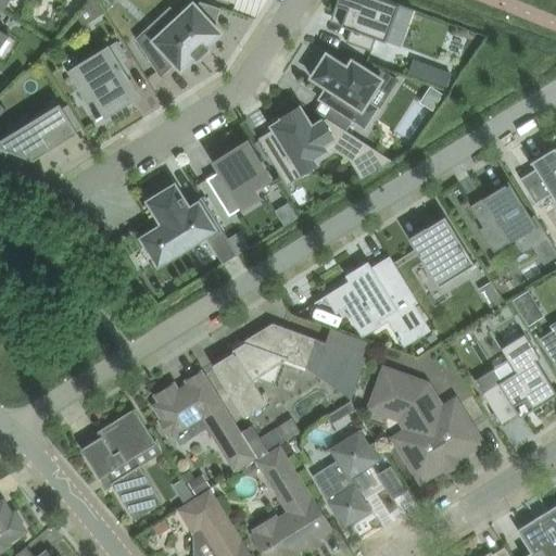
[(0,0),(0,10),(2,12),(10,0),(0,0)]
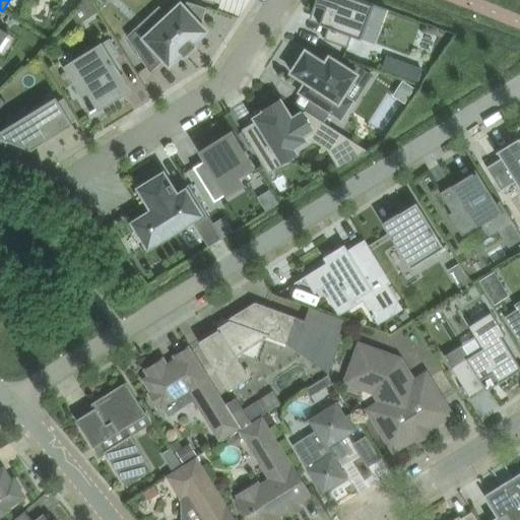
[(90,0),(86,0),(83,3),(91,16),(99,12),(90,0)]
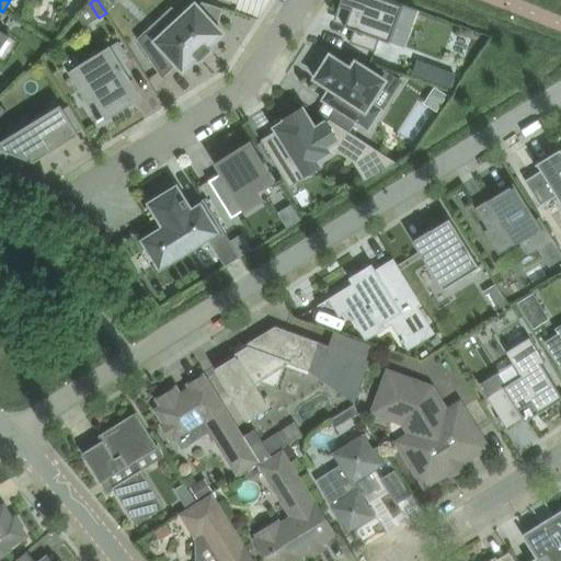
[(389,0),(341,0),(335,14),(348,19),(345,26),(354,30),(350,43),(375,52),(380,38),(390,43),(396,26),(410,32),(418,10),(403,6),(389,0)]
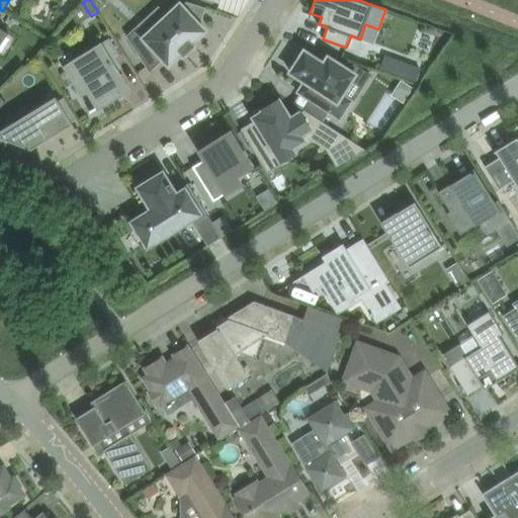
[(180,4),(147,34),(139,26),(132,33),(128,35),(127,36),(148,68),(150,71),(163,59),(169,65),(182,53),(184,56),(184,55),(191,49),(194,46),(192,42),(199,36),(205,30),(200,25),(205,8),(186,2),(182,6),(180,4)]
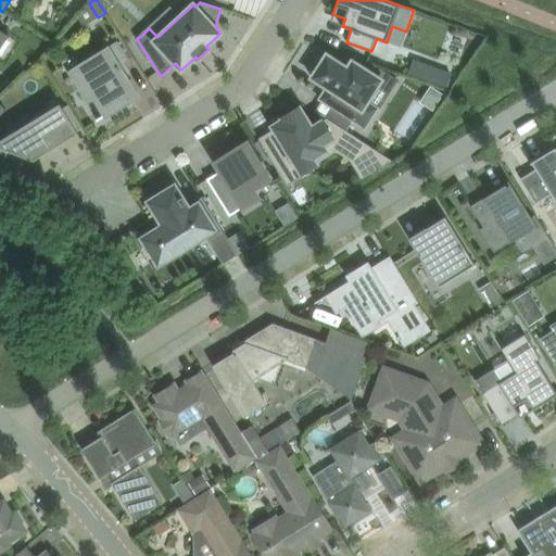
[(0,49),(10,35),(0,28),(0,19),(1,17),(0,16),(0,49)]
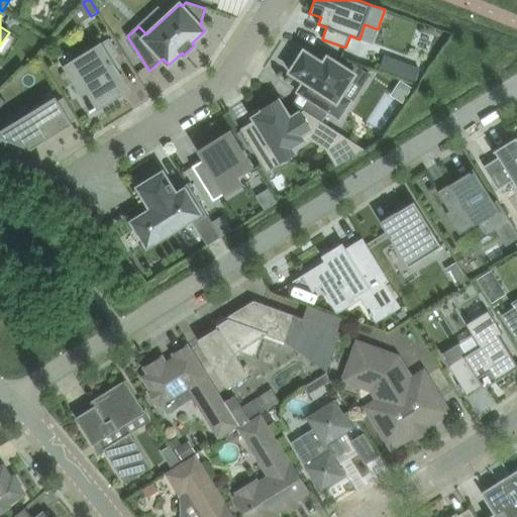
[(128,89),(111,61),(119,56),(109,39),(71,63),(81,79),(77,82),(85,94),(89,92),(98,108),(128,89)]
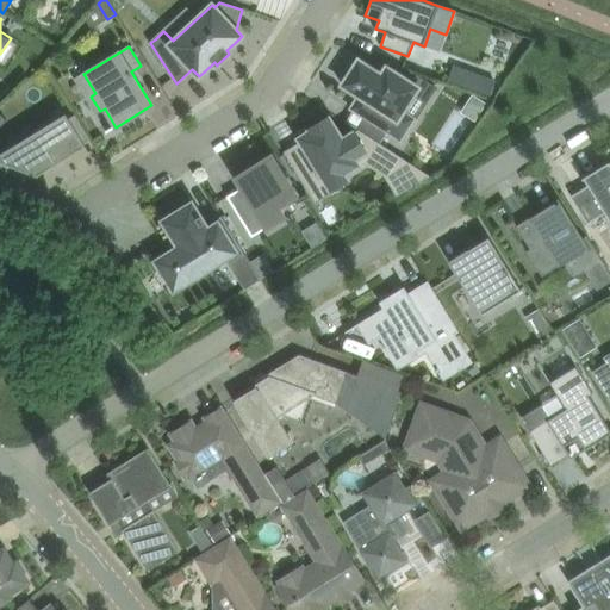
[(350,62),(342,78),(346,80),(342,85),(342,86),(360,97),(352,109),(400,141),(414,119),(403,113),(419,87),(393,70),(386,67),(386,68),(381,74),(359,60),(355,64),(350,62)]
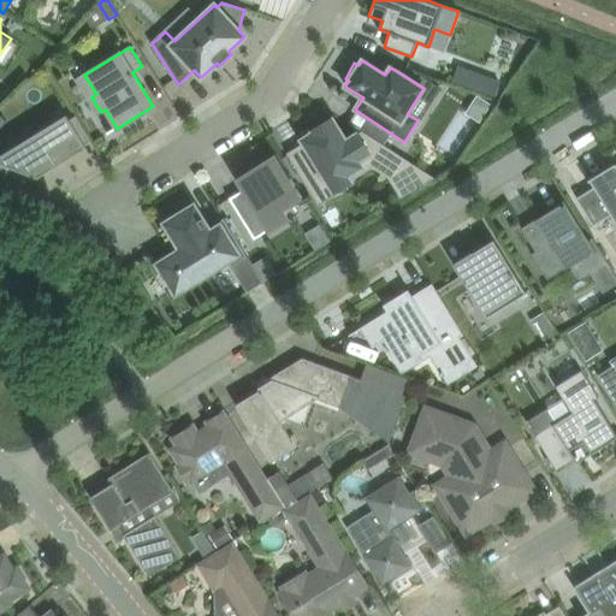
[(457,65),(452,81),(495,96),(501,81),(484,75),(481,80),(472,76),(473,71),(457,65)]
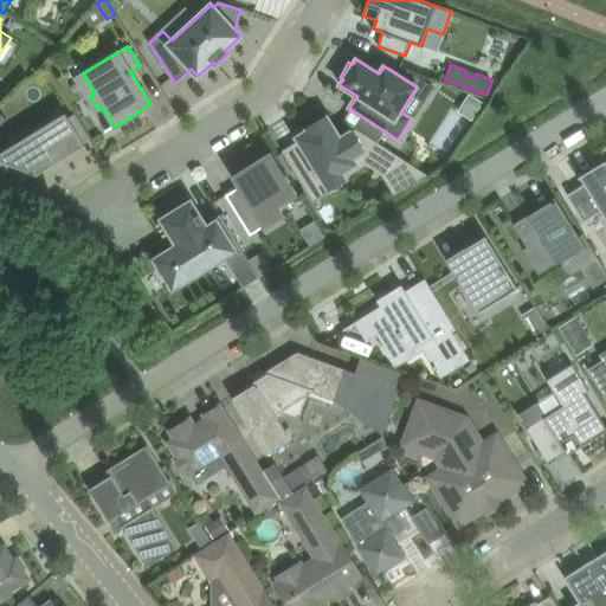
[(90,139),(75,114),(69,117),(65,113),(0,153),(0,174),(20,181),(33,174),(37,175),(85,146),(84,143),(90,139)]
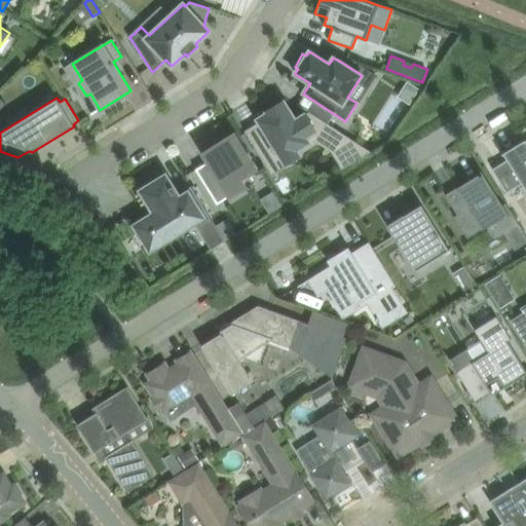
[(260,123),(247,132),(266,163),(279,155),(285,163),(286,164),(300,156),(299,154),(296,150),(317,137),(336,149),(350,141),(360,156),(361,157),(361,158),(371,152),(309,112),(308,112),(296,120),(295,120),(284,101),(283,102),(267,111),(268,113),(258,119),(260,123)]
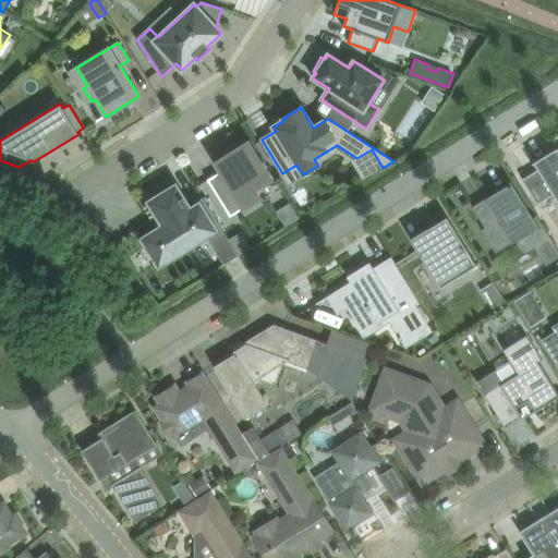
[(220,172),(207,180),(230,217),(259,199),(254,191),(270,180),(247,143),(215,164),(220,172)]
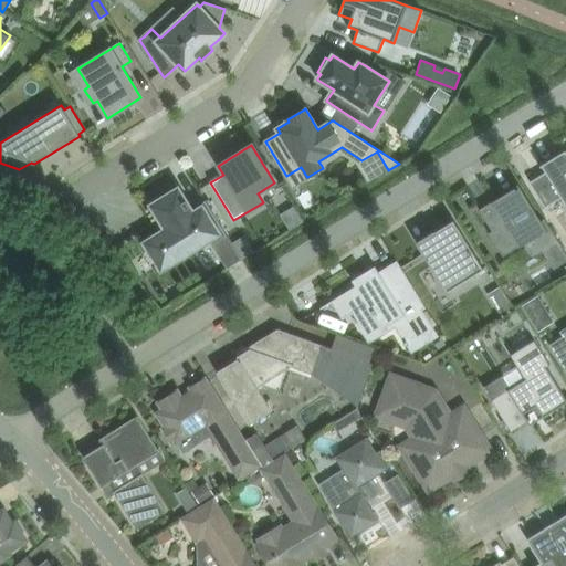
[(546,173),(530,182),(531,184),(532,184),(545,207),(546,208),(562,198),(564,197),(564,198),(565,200),(565,150),(542,165),(542,166),(543,166),(543,167),(543,168),(546,173)]
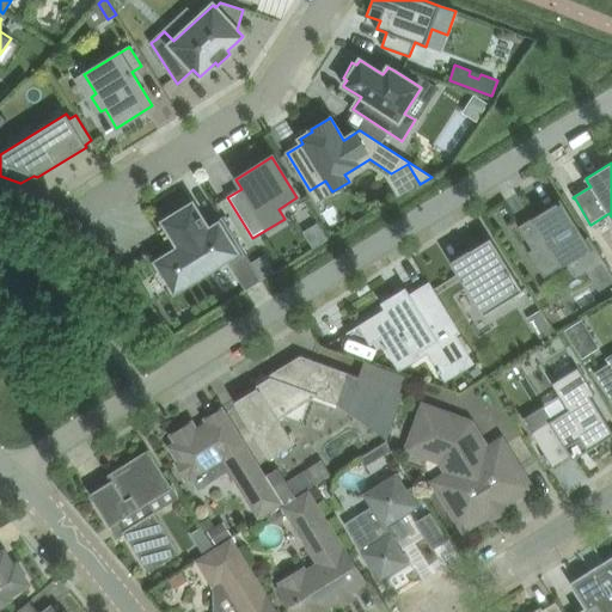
[(519,227),(518,227),(531,248),(532,251),(528,254),(542,274),(544,277),(567,264),(576,279),(588,271),(604,261),(588,237),(587,237),(588,238),(586,239),(562,201),(561,199),(560,200),(561,201),(562,203),(558,206),(557,204),(537,216),(537,215),(522,225),(519,227)]
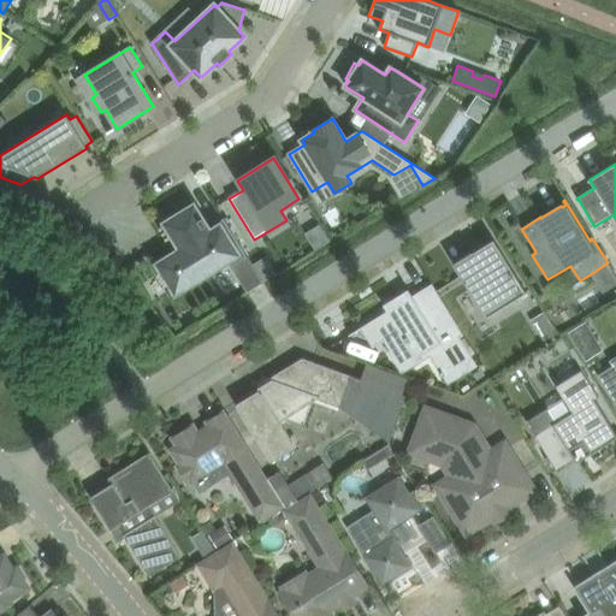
[(183,250),(159,265),(176,291),(237,254),(220,227),(209,234),(205,226),(207,225),(202,218),(201,219),(194,207),(166,224),(183,250)]
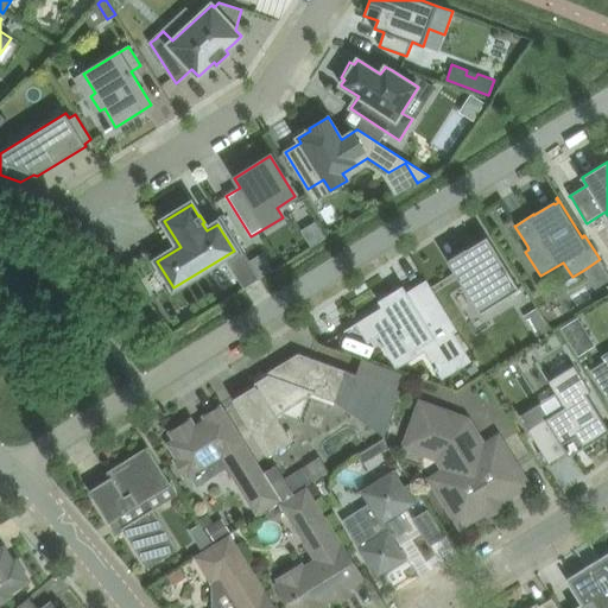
[(488,236),(449,260),(481,314),(520,289),(488,236)]
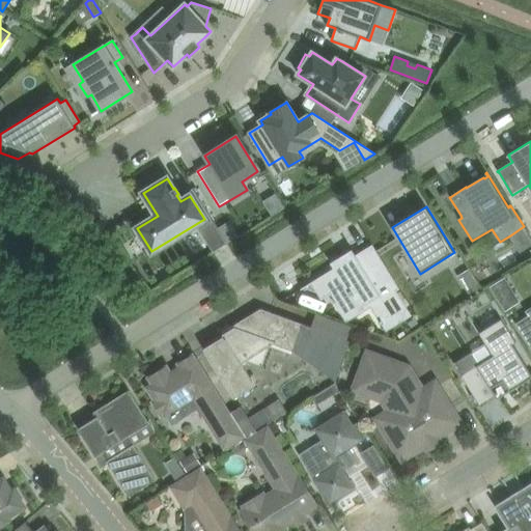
[(213,221),(198,229),(213,252),(226,244),(217,228),(213,221)]
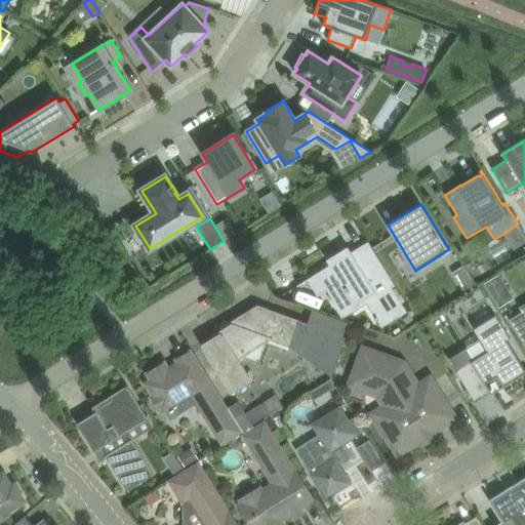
[(227,218),(214,226),(224,241),(236,234),(227,218)]
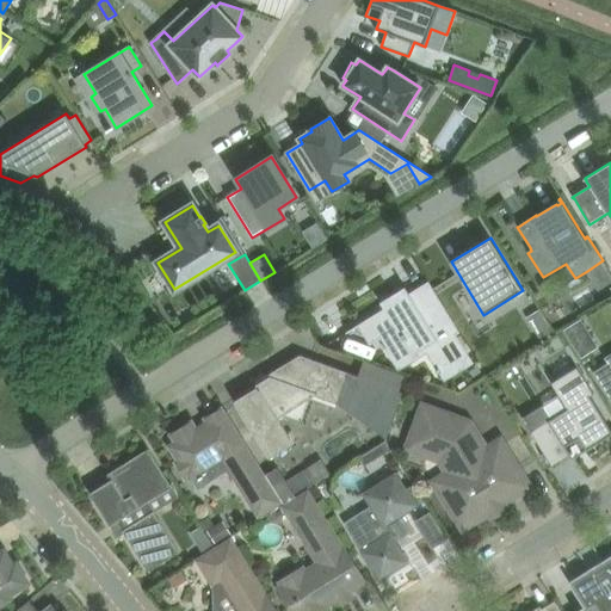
[(610,279),(610,272),(603,260),(587,271),(598,288),(610,279)]
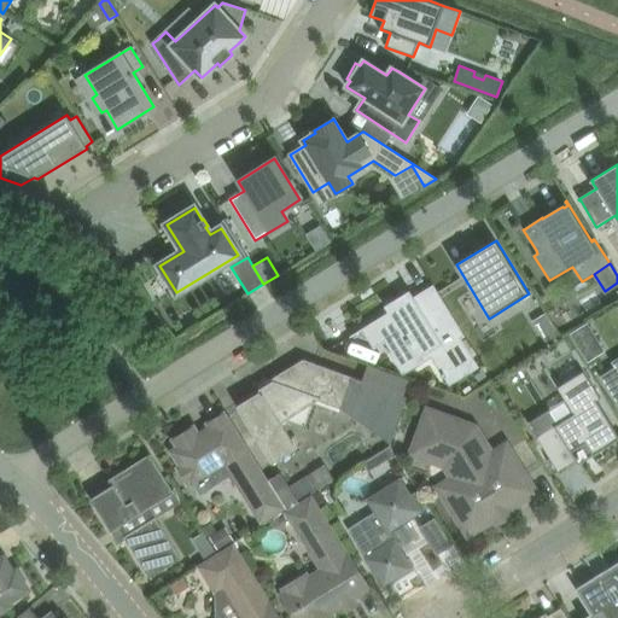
[(433,285),(406,302),(403,298),(388,308),(390,312),(350,336),(351,337),(362,331),(374,350),(385,343),(397,362),(413,353),(418,360),(441,345),(456,371),(474,360),(462,339),(466,337),(433,285)]
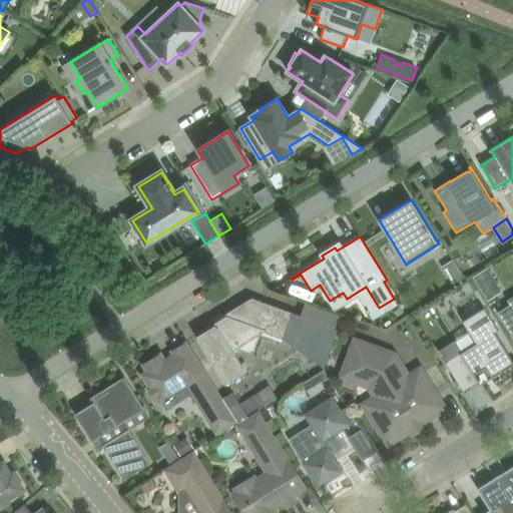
[(487,270),(474,278),(488,300),(501,292),(487,270)]
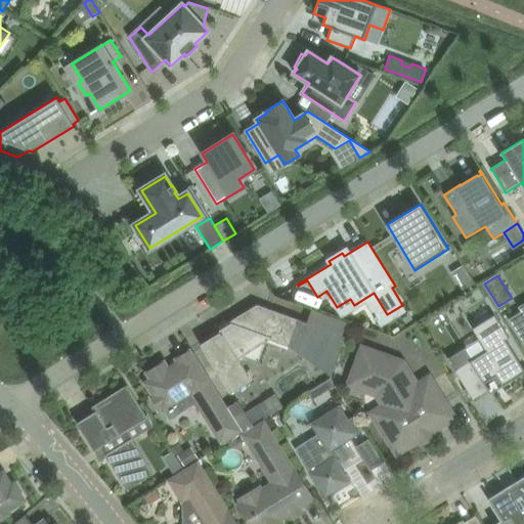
[(469,276),(457,284),(464,294),(475,287),(469,276)]
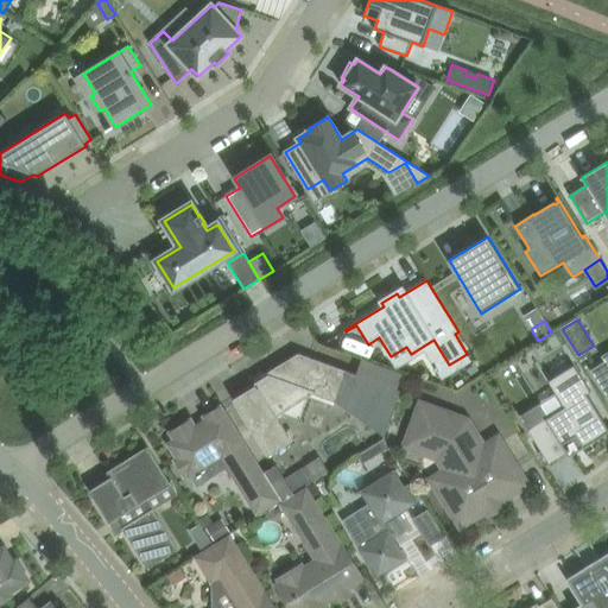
[(257,385),(233,399),(267,456),(292,442),(273,410),(283,404),(290,386),(335,403),(390,422),(400,391),(298,354),(263,375),(270,379),(268,384),(260,388),(257,385)]
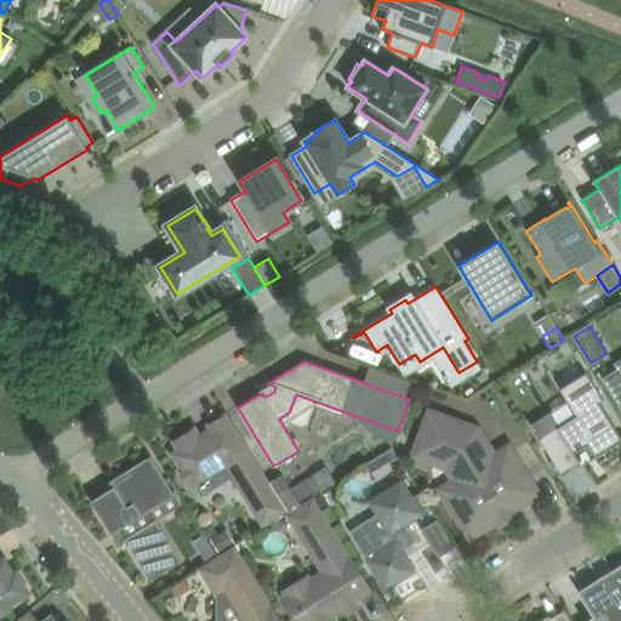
[(619,370),(604,379),(607,383),(620,406),(620,371),(620,370),(619,370)]
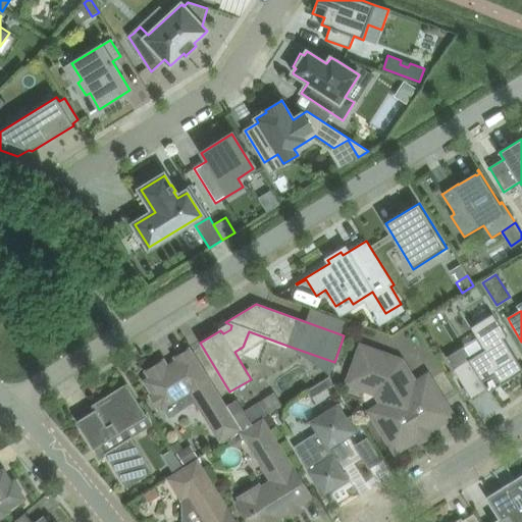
[(448,356),(446,357),(454,371),(470,396),(471,399),(474,397),(488,388),(489,387),(488,386),(487,387),(486,387),(483,382),(496,374),(502,384),(506,381),(506,382),(521,372),(521,367),(505,338),(508,336),(501,325),(493,314),(471,327),(485,350),(484,351),(457,368),(457,367),(454,369),(450,362),(451,361),(448,356)]
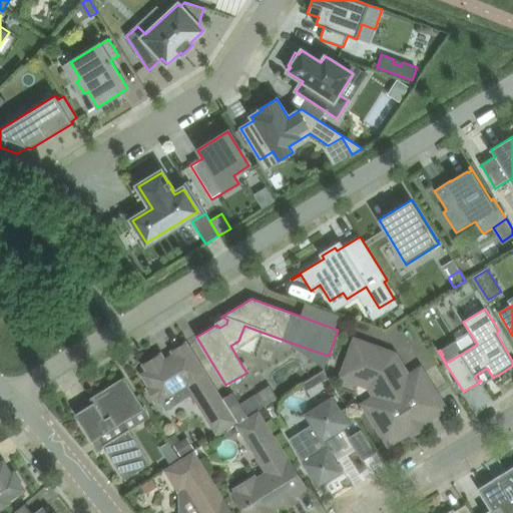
[(444,409),(434,392),(420,370),(408,378),(394,355),(356,341),(345,370),(354,374),(352,379),(369,386),(377,398),(365,405),(374,419),(372,421),(378,430),(380,429),(389,443),(444,409)]
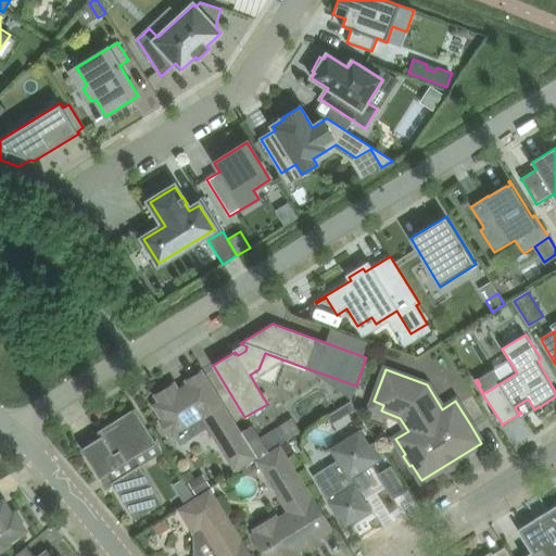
[(161,420),(169,436),(172,434),(173,436),(176,434),(180,443),(190,437),(185,429),(203,417),(235,468),(254,457),(202,371),(187,381),(191,388),(181,394),(174,384),(156,395),(161,403),(154,406),(163,419),(161,420)]
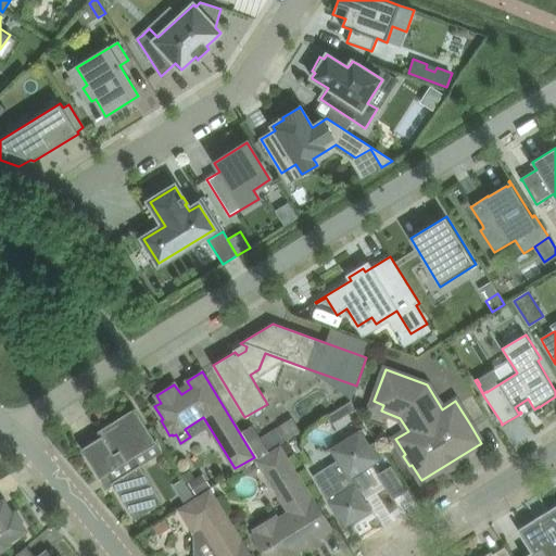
[(351,402),(327,417),(331,425),(356,409),(351,402)]
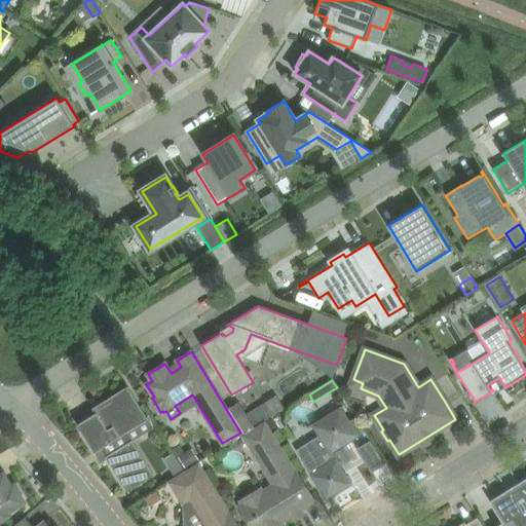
[(96,413),(77,424),(95,453),(102,448),(107,456),(106,457),(127,492),(154,476),(133,440),(130,441),(125,433),(148,419),(127,386),(92,408),(96,413)]
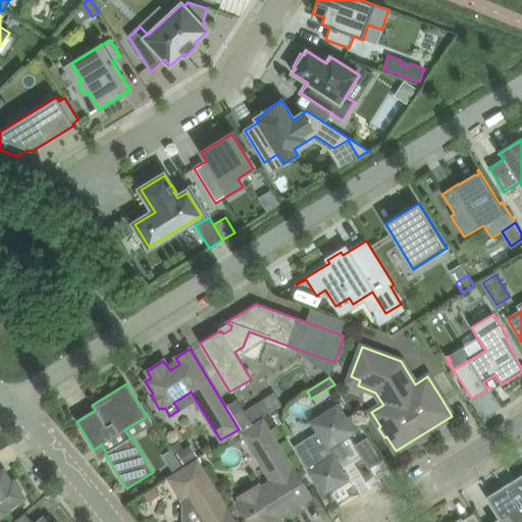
[(263,400),(245,412),(252,424),(271,412),(282,406),(274,393),(263,400)]
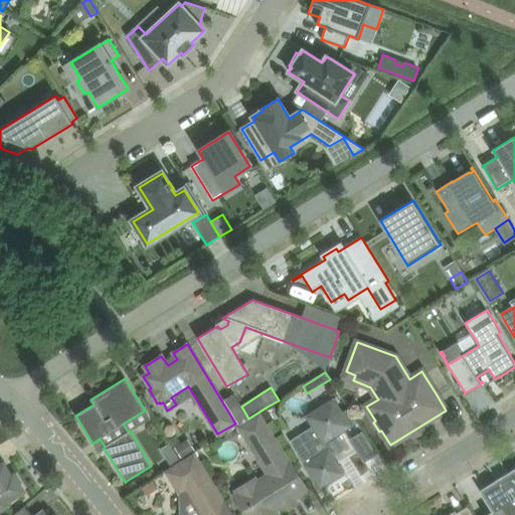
[(292,444),(309,472),(320,489),(344,474),(333,457),(346,449),(338,435),(357,422),(348,408),(342,412),(334,399),(314,411),(311,423),(315,430),(292,444)]
